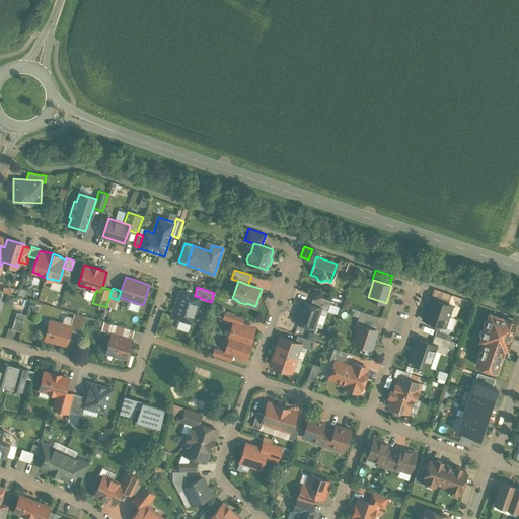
[(451,294),(434,288),(431,298),(437,300),(438,296),(449,300),(451,294)]
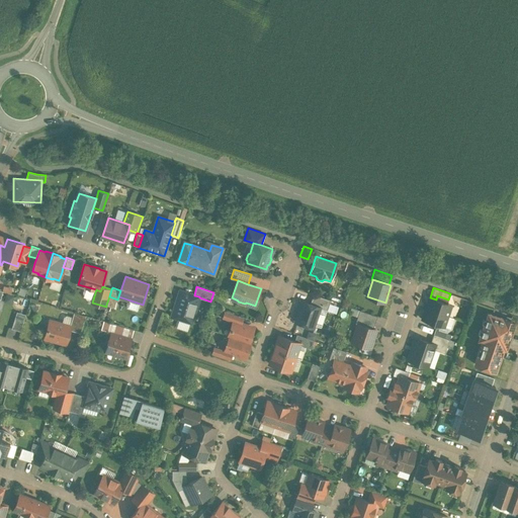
[(194,295),(180,290),(172,316),(191,322),(199,297),(199,296),(194,295)]
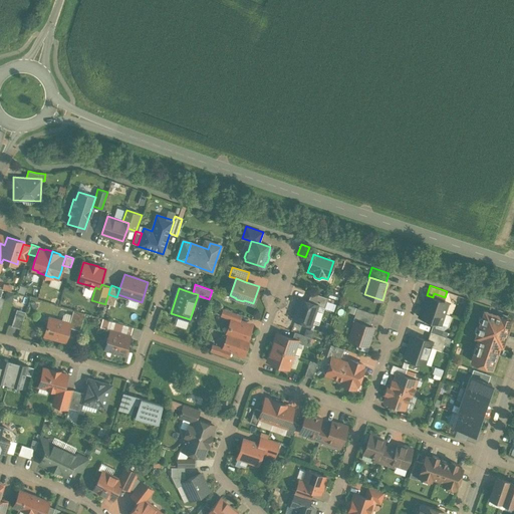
[(317,304),(317,305),(324,307),(327,298),(311,292),(308,301),(317,304)]
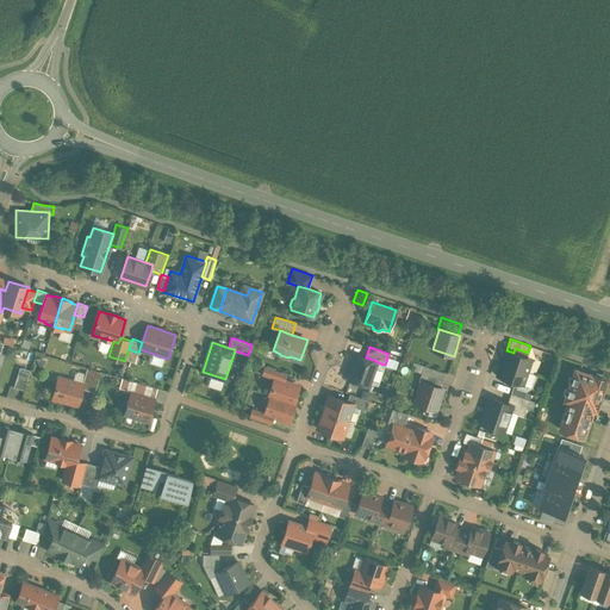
[(138,353),(129,349),(125,359),(136,362),(138,353)]
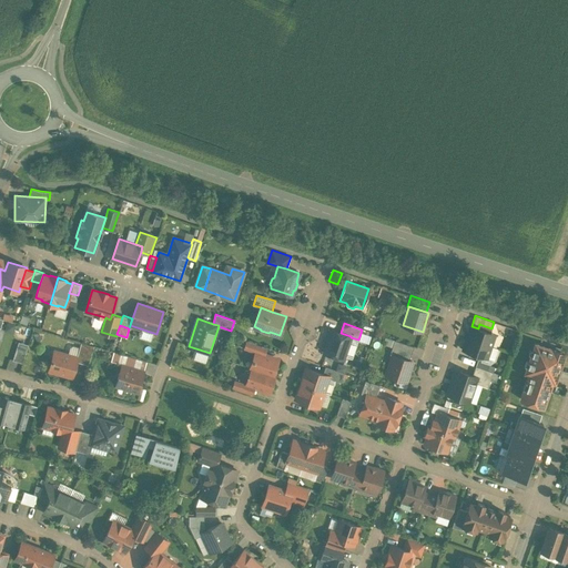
[(478,328),(472,326),(467,337),(490,346),(495,334),(490,333),(478,328)]
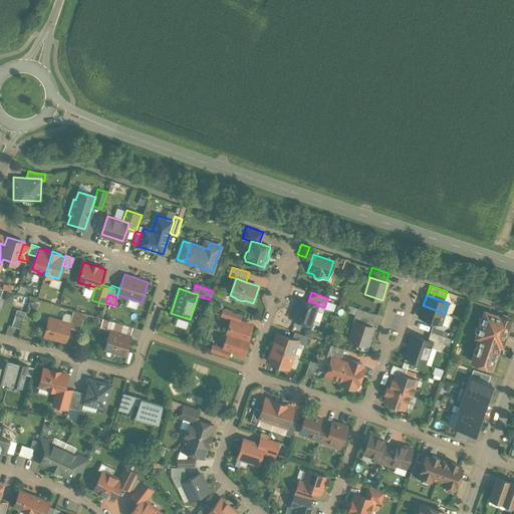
[(310,324),(317,305),(317,304),(308,301),(300,298),(293,318),(310,324)]
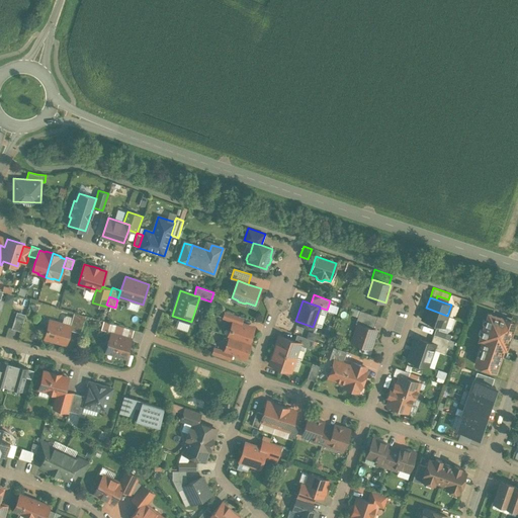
[(447,316),(426,308),(423,319),(428,321),(440,325),(444,326),(447,316)]
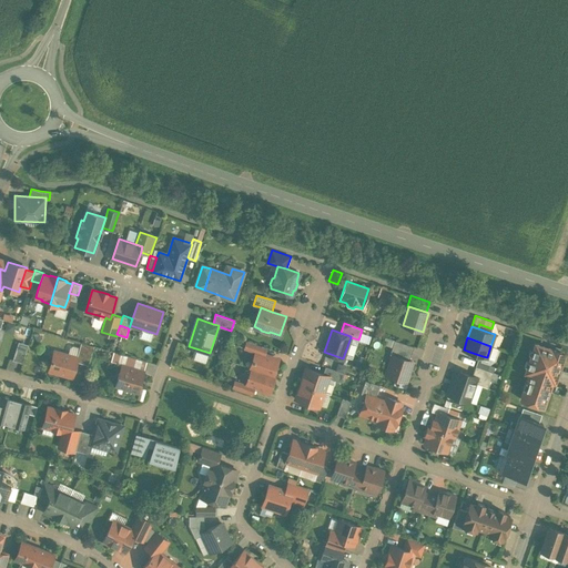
[(414,346),(395,341),(391,354),(393,355),(394,355),(409,361),(414,346)]
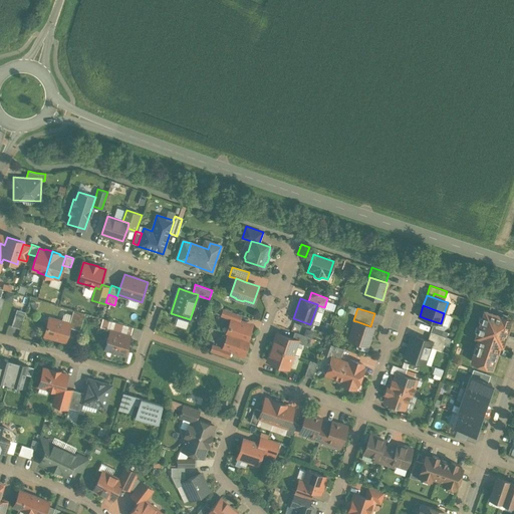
[(85,312),(73,309),(69,323),(70,323),(69,327),(80,330),(85,312)]
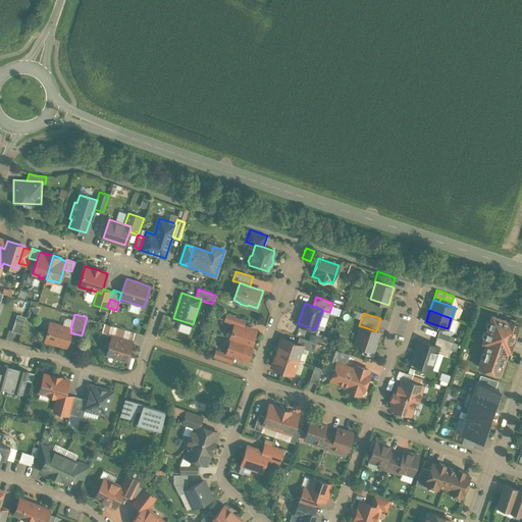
[(245,319),(235,316),(232,322),(232,323),(235,324),(235,323),(243,326),(245,319)]
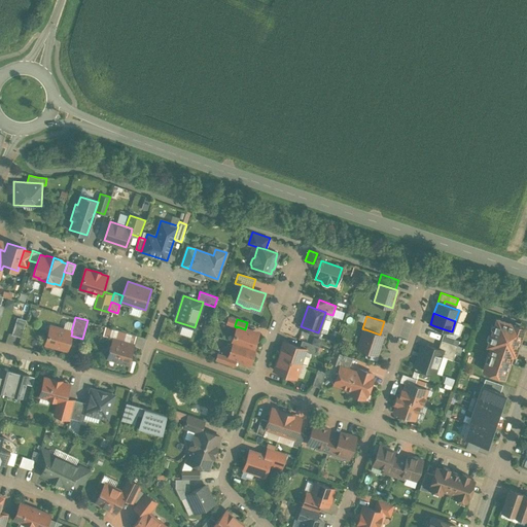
[(524,328),(496,319),(488,345),(491,346),(489,352),(491,353),(488,361),(486,360),(483,370),(504,377),(514,348),(517,349),(524,328)]
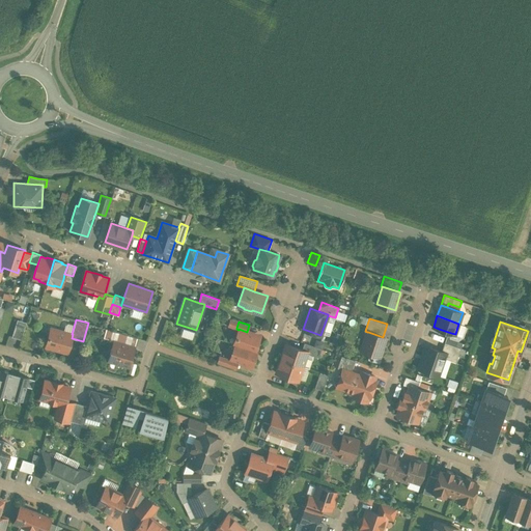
[(25,326),(16,323),(11,336),(21,339),(25,326)]
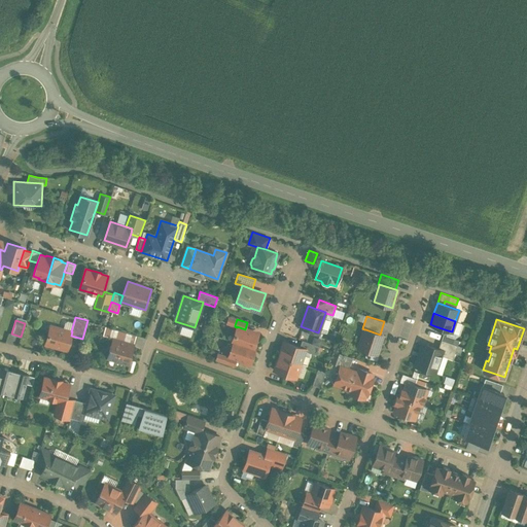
[(71,331),(50,325),(45,343),(67,349),(71,336),(72,331),(71,331)]
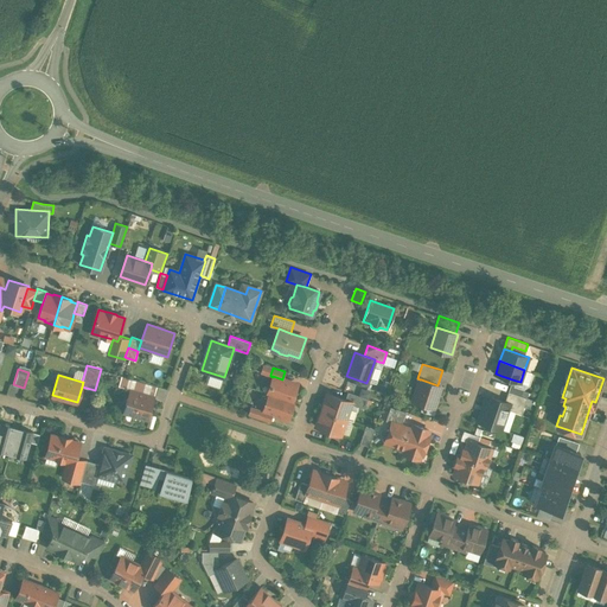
[(149,384),(122,376),(119,385),(131,389),(147,394),(149,384)]
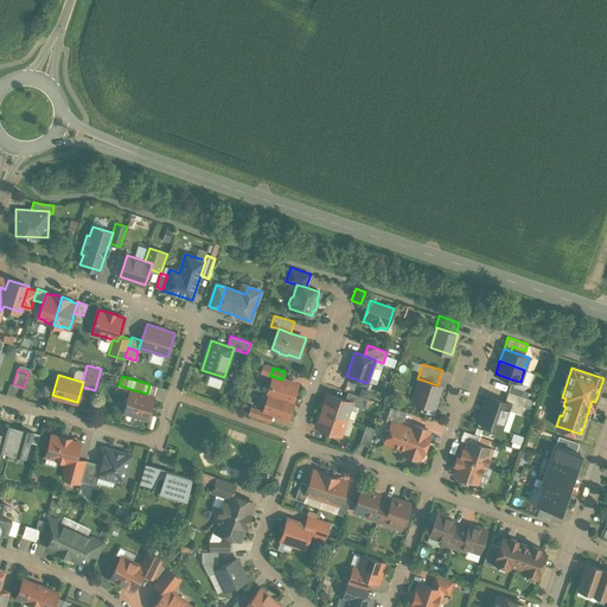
[(282,379),(273,376),(273,377),(267,394),(269,394),(292,401),(298,384),(282,379)]
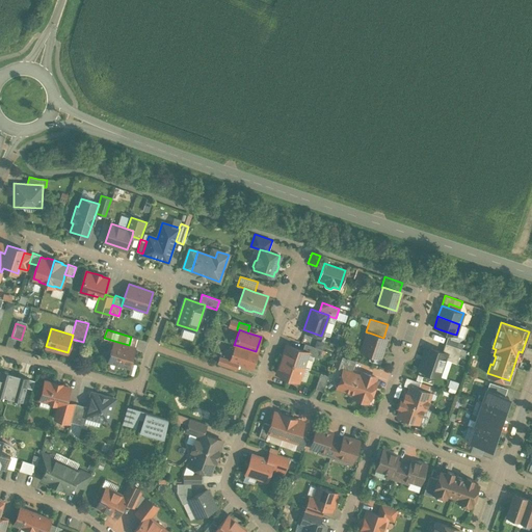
[(383,338),(369,333),(368,333),(362,351),(379,357),(387,339),(383,338)]
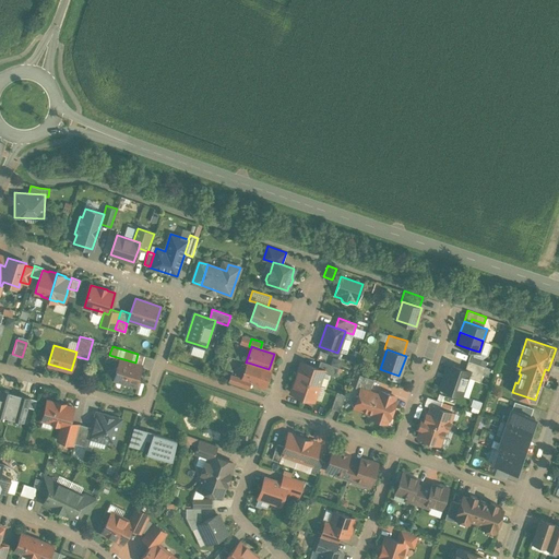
[(487,361),(470,356),(468,360),(485,366),(487,361)]
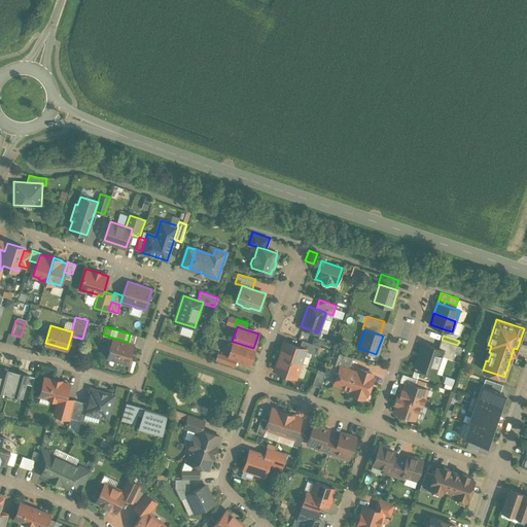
[(128,342),(113,338),(107,357),(128,363),(134,344),(128,342)]
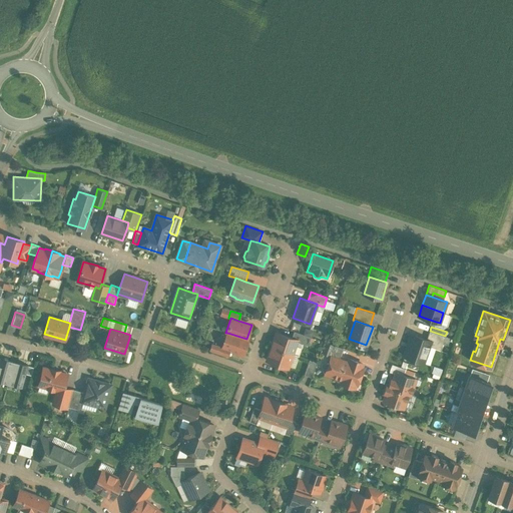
[(297,340),(297,342),(308,346),(311,337),(294,331),(292,338),(297,340)]
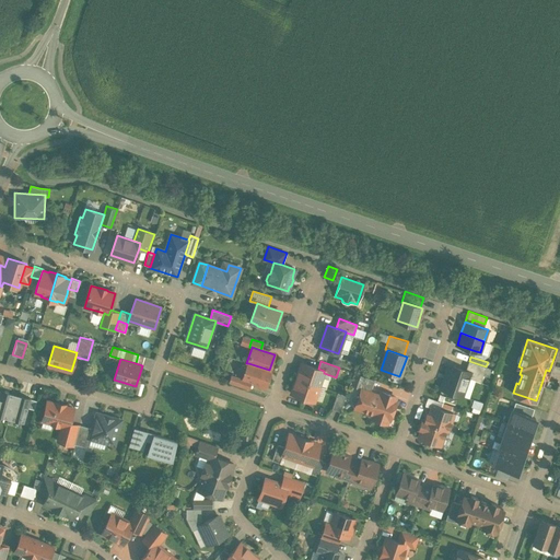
[(486,366),(469,361),(466,371),(470,372),(468,377),(481,382),(486,366)]
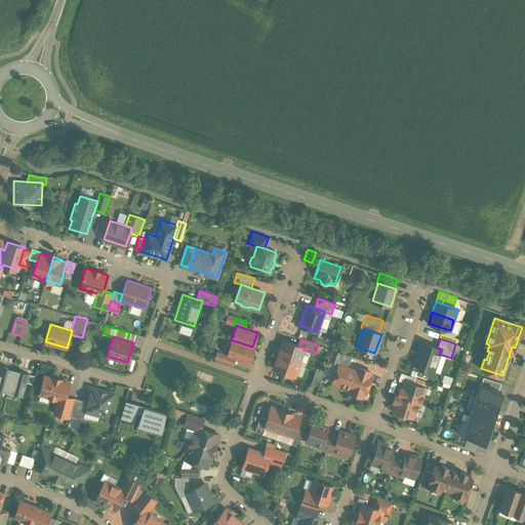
[(252,347),(233,340),(228,354),(228,355),(235,358),(248,362),(253,347),(252,347)]
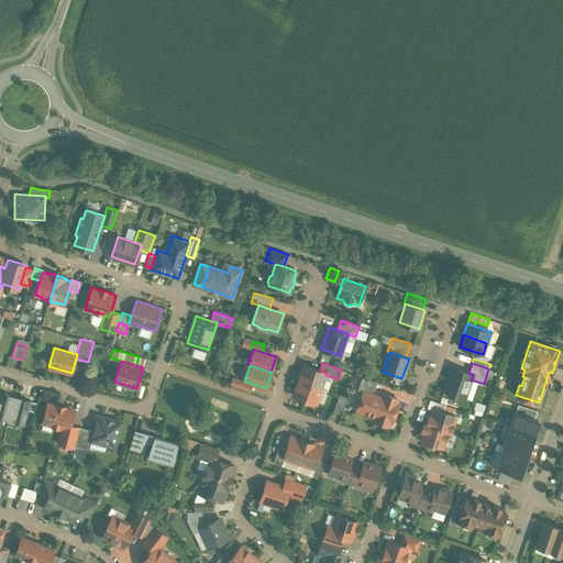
[(298,379),(321,387),(326,375),(326,373),(320,371),(304,365),(298,379)]
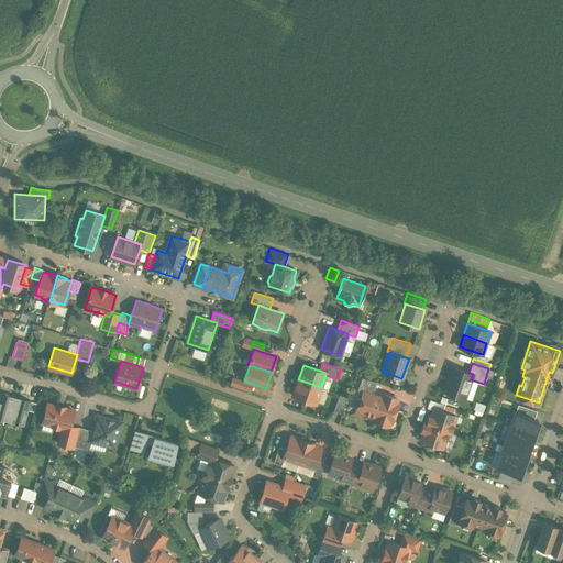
[(468,373),(452,367),(444,390),(464,397),(471,379),(473,374),(468,373)]
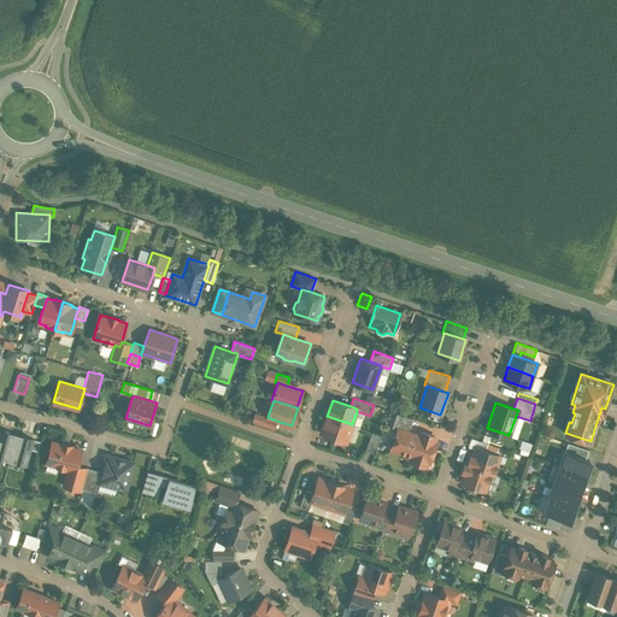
[(276,421),(268,417),(268,416),(254,412),(252,421),(274,428),(276,421)]
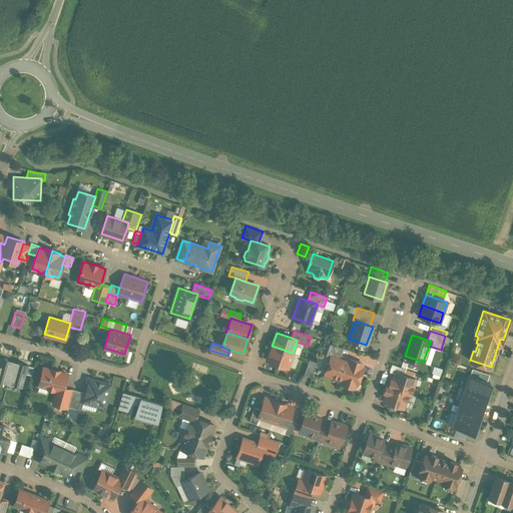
[(343,348),(330,344),(326,356),(331,358),(331,357),(339,360),(343,348)]
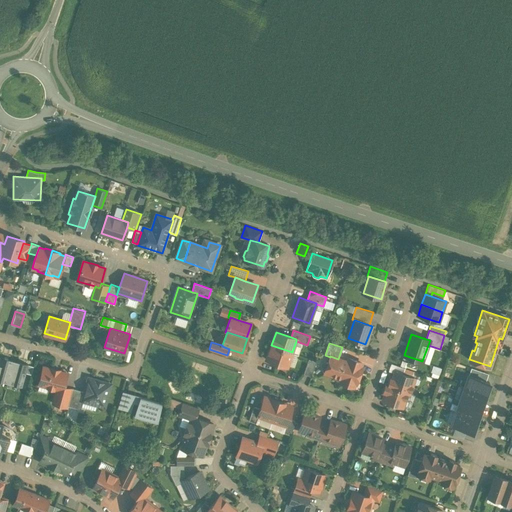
[(292,352),(271,345),(266,359),(287,366),(292,352)]
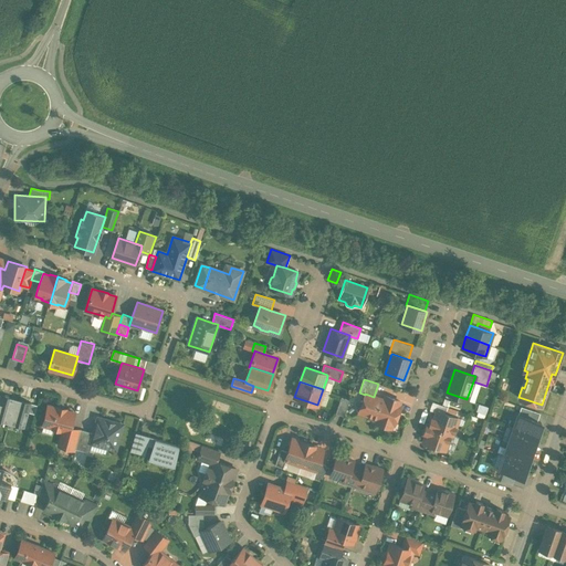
[(37,405),(0,394),(0,418),(23,426),(28,412),(34,413),(37,405)]
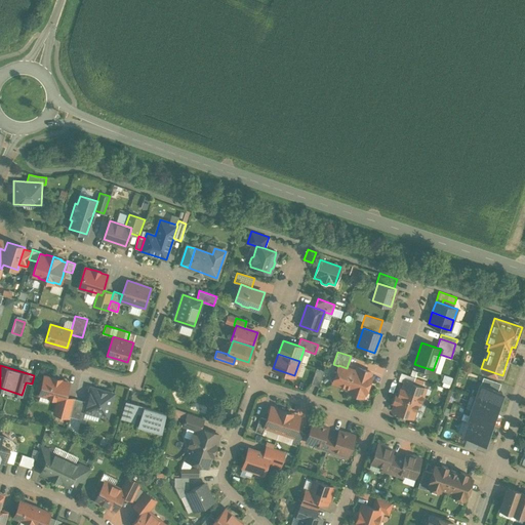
[(347,368),(338,365),(338,366),(333,381),(351,388),(349,392),(363,397),(364,393),(365,393),(371,376),(370,375),(371,372),(358,367),(357,371),(347,368)]
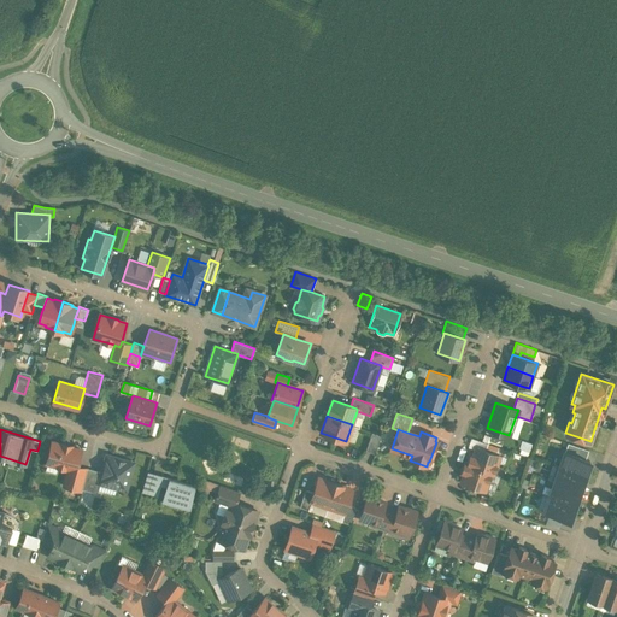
[(381,435),(371,432),(365,451),(375,453),(381,435)]
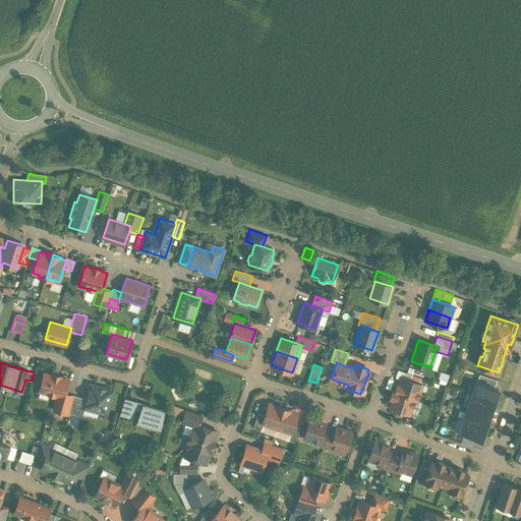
[(60,377),(52,373),(52,374),(45,372),(40,391),(58,395),(63,397),(64,393),(68,380),(60,378),(60,377)]
